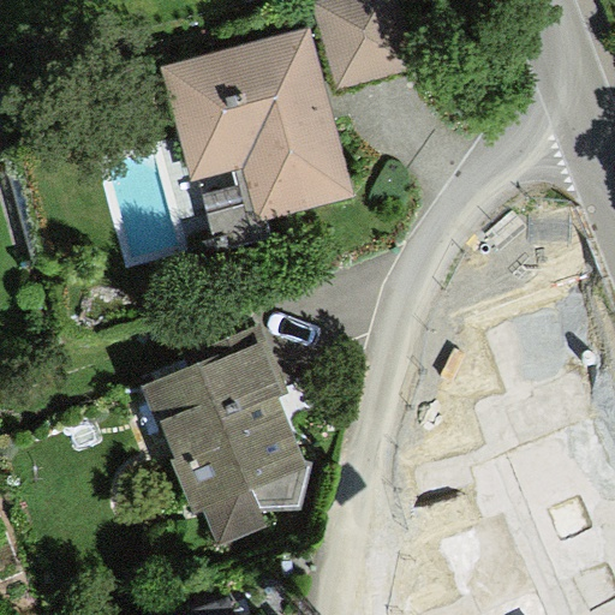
[(323,0),(312,4),(338,88),(418,64),(398,0),(323,0)]
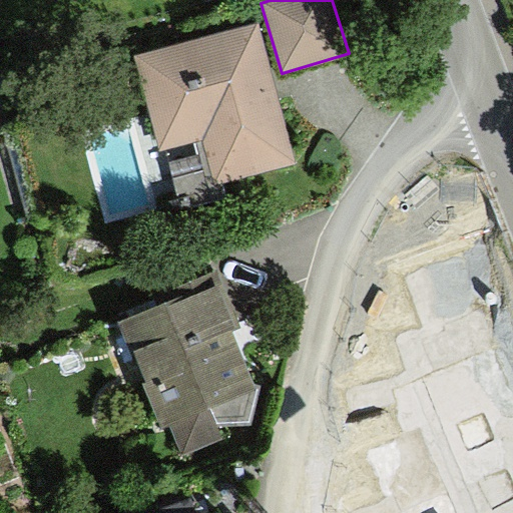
[(214,184),(297,163),(274,74),(260,23),(136,56),(161,153),(203,142),(214,184)]
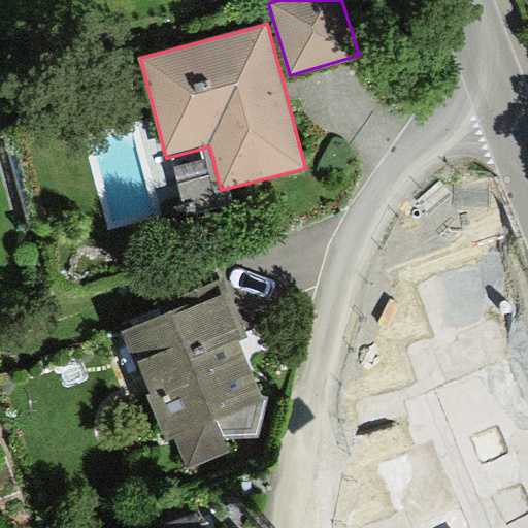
[(426,307),(398,328),(454,465),(527,431),(527,400),(470,264),(417,287),(426,307)]
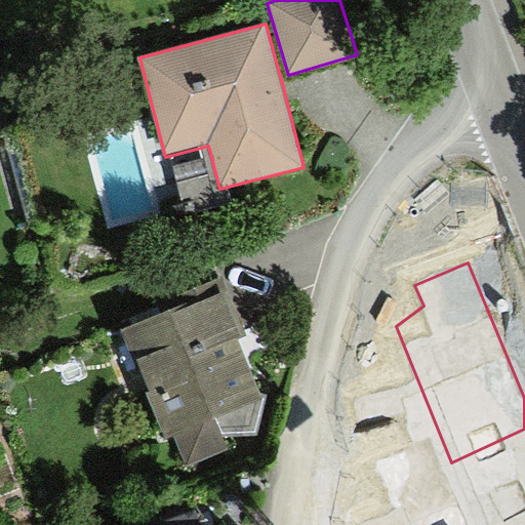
[(247,335),(221,279),(177,297),(182,306),(122,330),(139,370),(144,368),(154,392),(150,394),(168,438),(174,435),(188,465),(229,447),(224,436),(257,436),(267,395),(261,394),(242,349),(238,339),(247,335)]
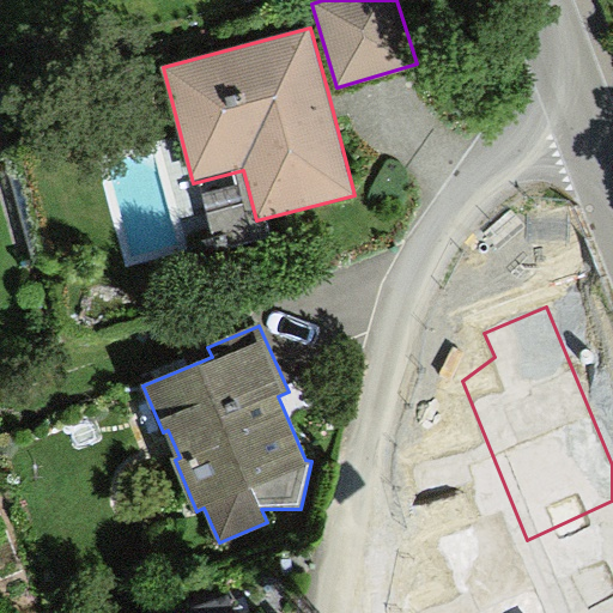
[(441,568),(410,592),(418,612),(536,612),(496,516),(430,544),(441,568)]
